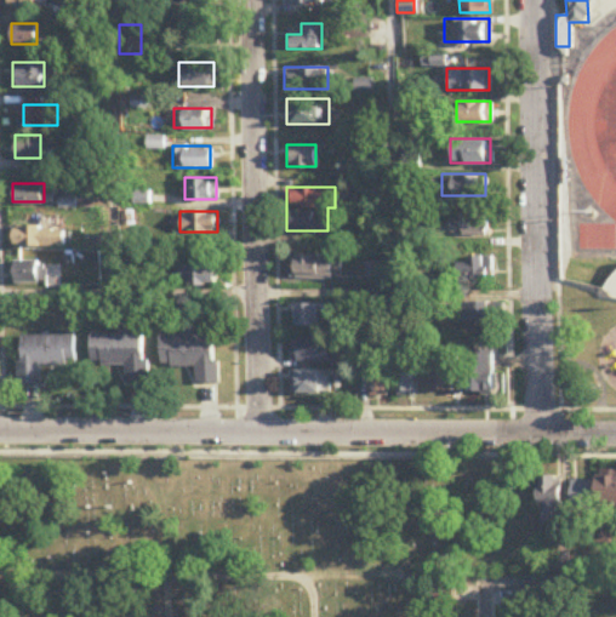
[(486,233),(486,213),(446,213),(446,233),(486,233)]
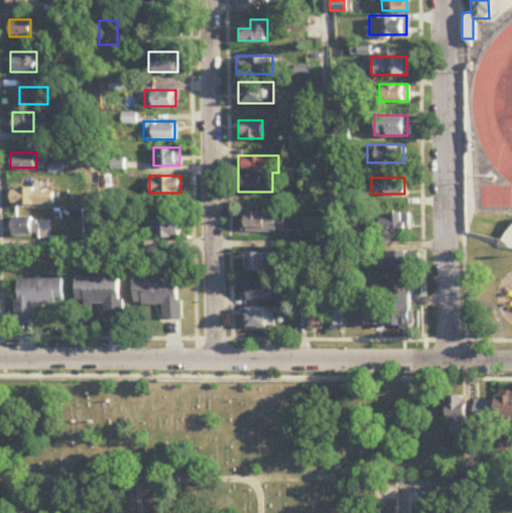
[(11,203),(52,203),(52,185),(11,185),(11,203)]
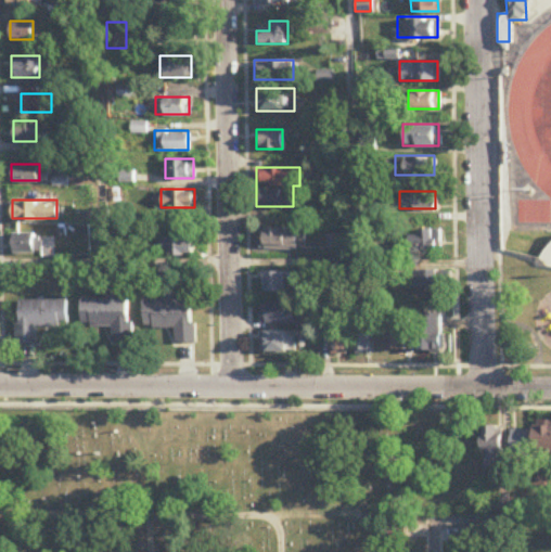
[(304,248),(304,229),(257,229),(257,248),(304,248)]
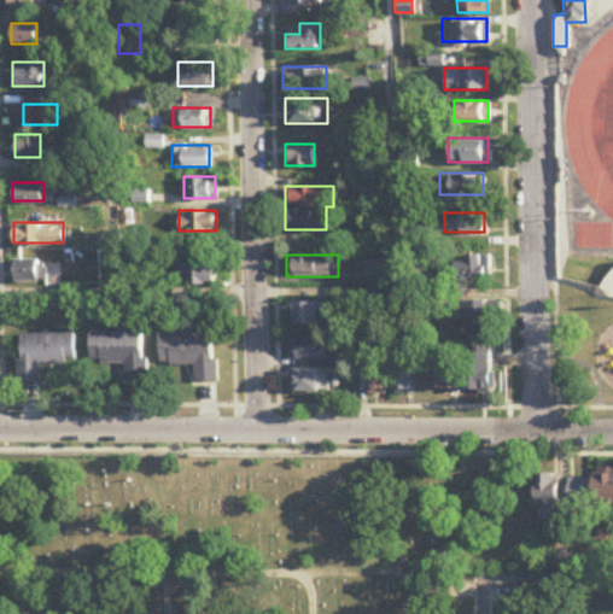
[(488,255),(454,255),(454,280),(488,280),(488,255)]
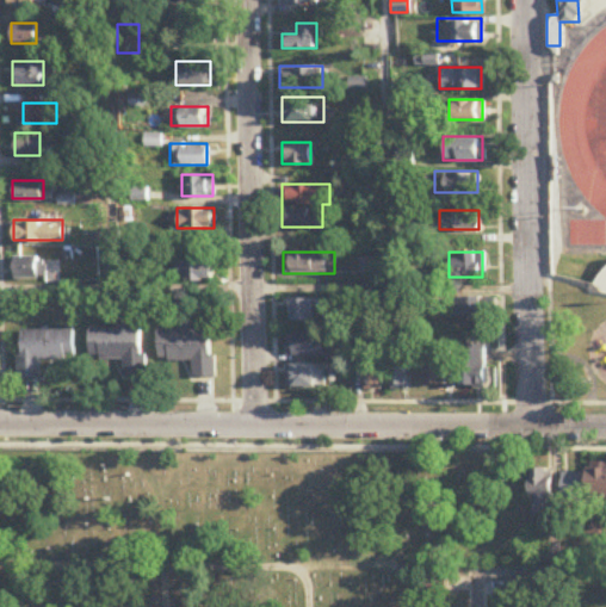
[(13,277),(41,277),(41,255),(13,255),(13,277)]
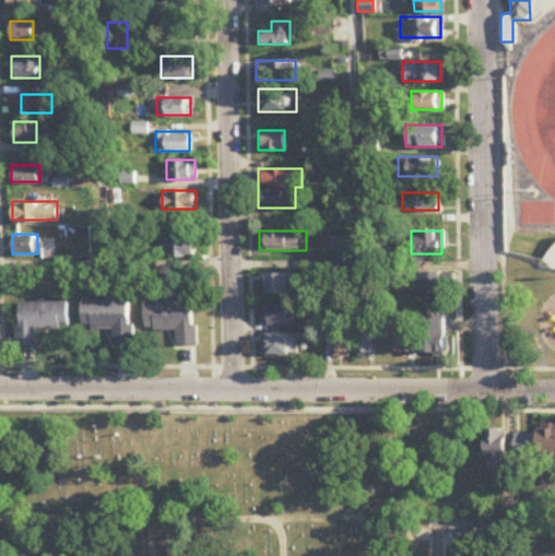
[(170,236),(170,257),(195,257),(195,236),(170,236)]
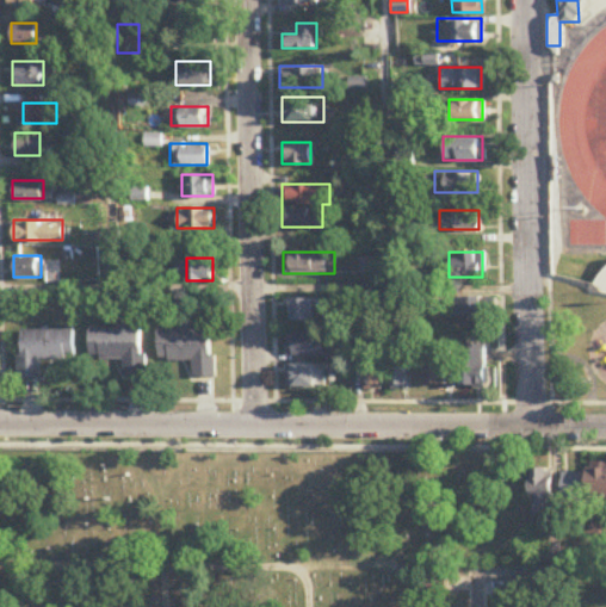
[(455,297),(455,317),(481,317),(481,297),(455,297)]
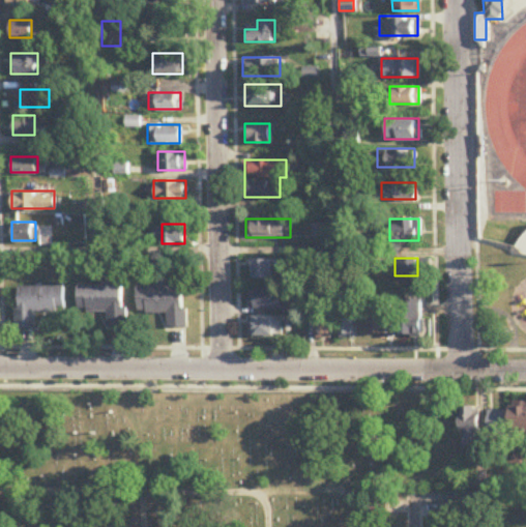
[(251,279),(271,279),(271,259),(251,259),(251,279)]
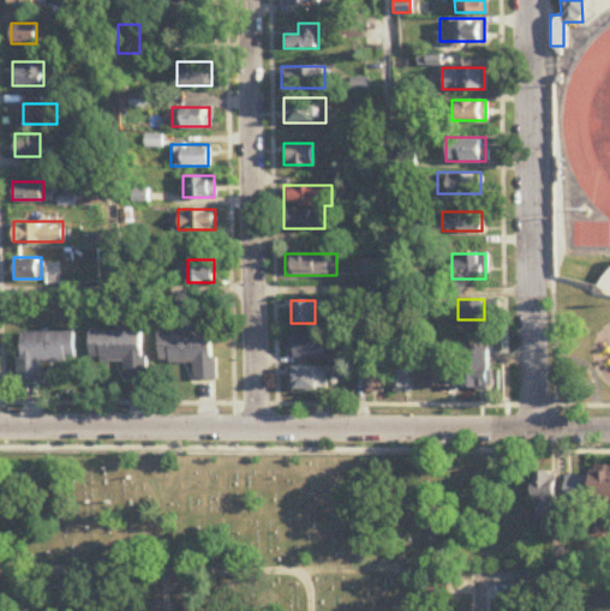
[(72,331),(16,330),(16,377),(37,377),(37,360),(72,360),(72,331)]
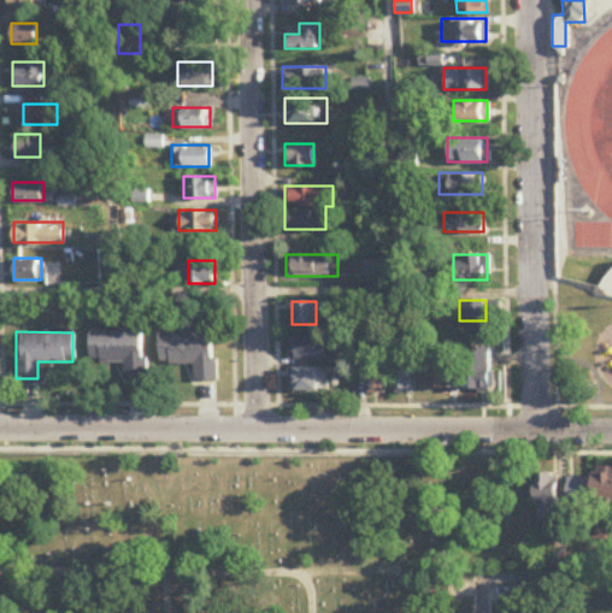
[(122,360),(122,378),(142,377),(142,331),(87,331),(88,361),(122,360)]
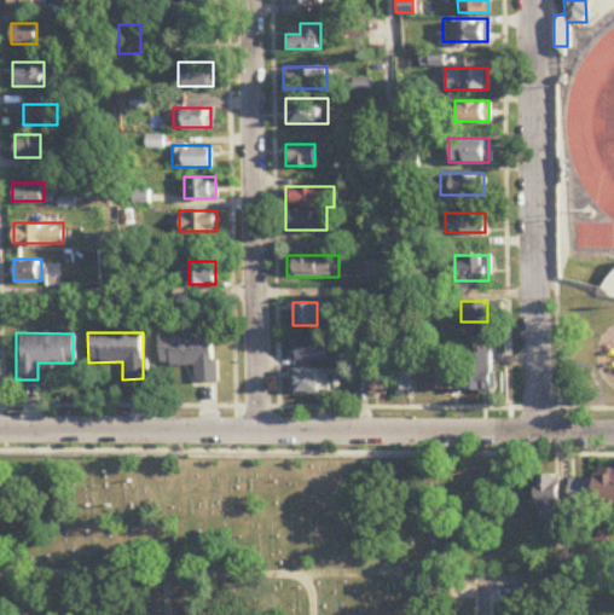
[(158,334),(158,364),(192,364),(192,381),(213,381),(214,335),(158,334)]
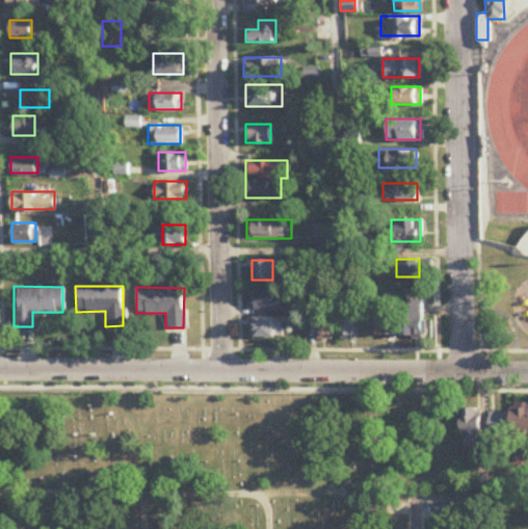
[(251,309),(285,309),(285,289),(251,289),(251,309)]
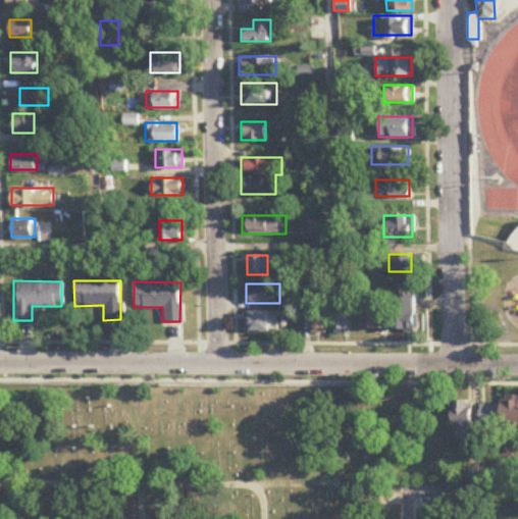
[(348,331),(348,293),(330,293),(330,331),(348,331)]
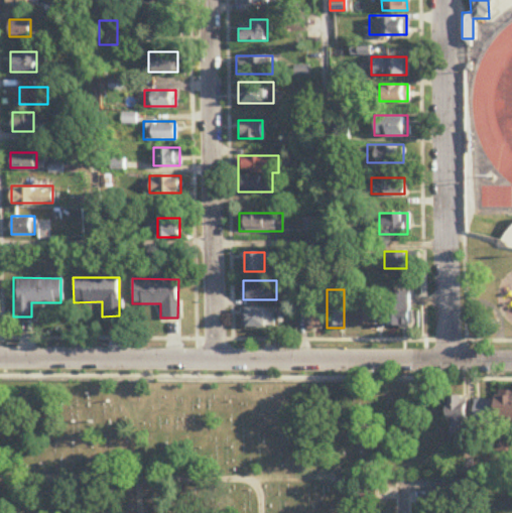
[(410,291),(389,291),(389,327),(410,327),(410,291)]
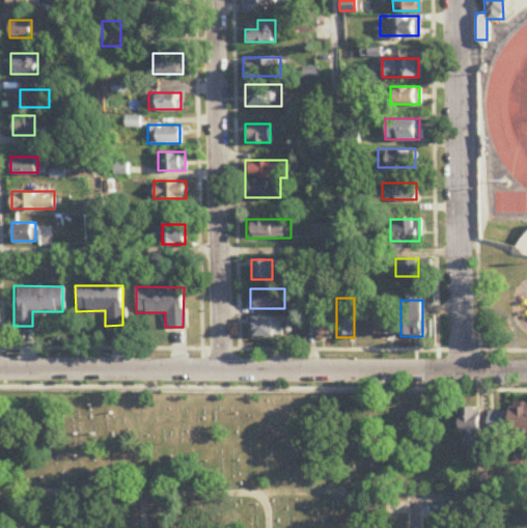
[(331,309),(313,309),(313,337),(331,337),(331,309)]
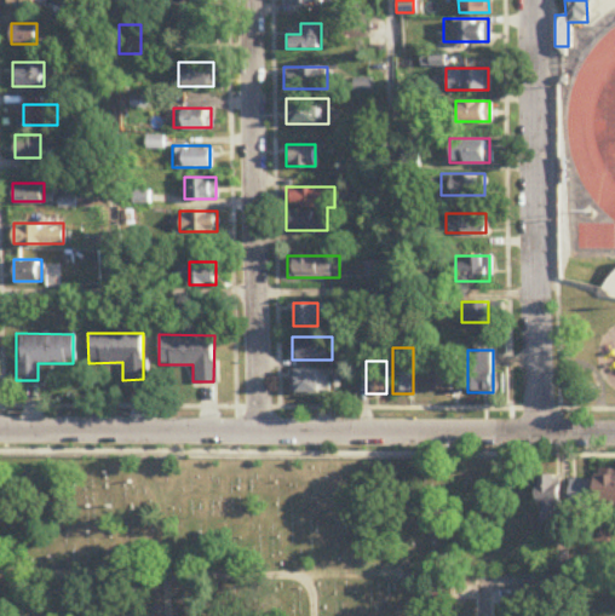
[(429,391),(457,391),(457,363),(429,363),(429,391)]
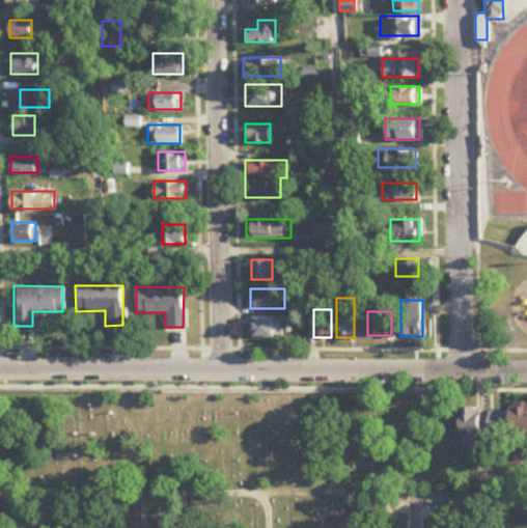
[(248,335),(280,335),(280,316),(248,316),(248,335)]
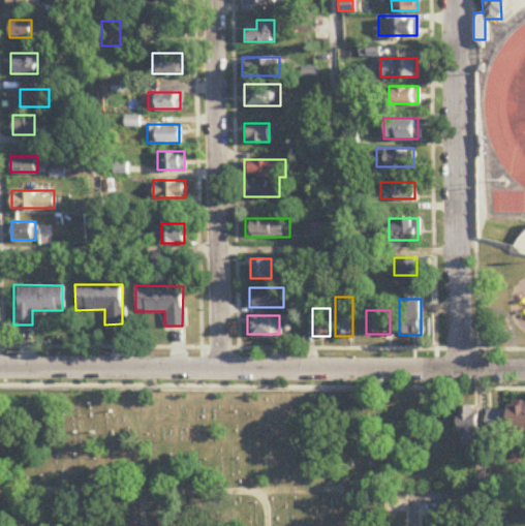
[(457,402),(469,402),(469,411),(473,411),(473,426),(472,426),(472,441),(457,441),(457,426),(455,426),(455,412),(457,412),(457,402)]
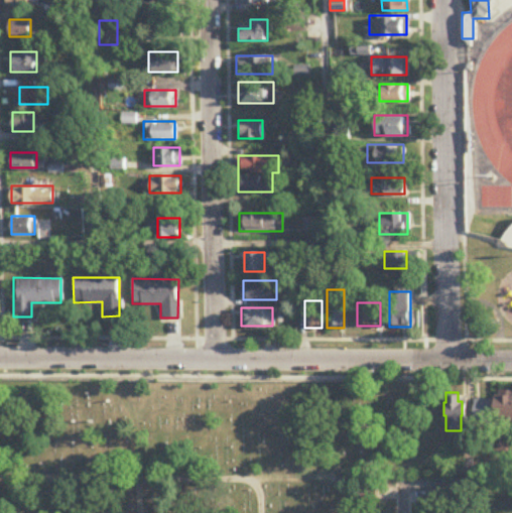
[(511,394),(493,395),(493,417),(511,417),(511,394)]
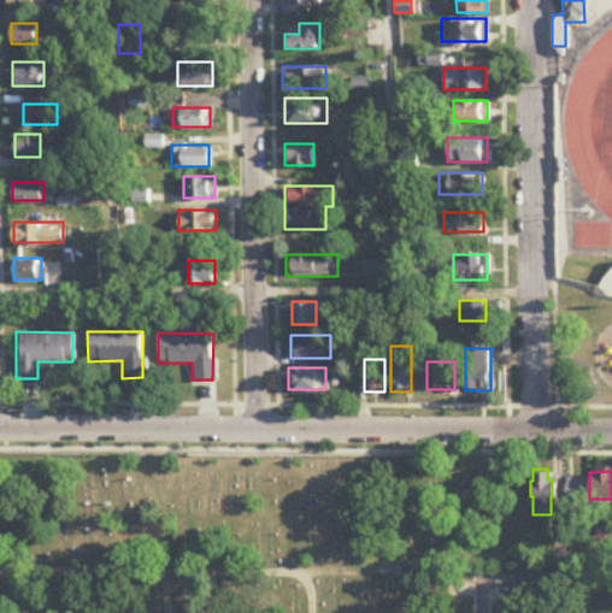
[(564,473),(582,473),(582,506),(564,506),(564,473)]
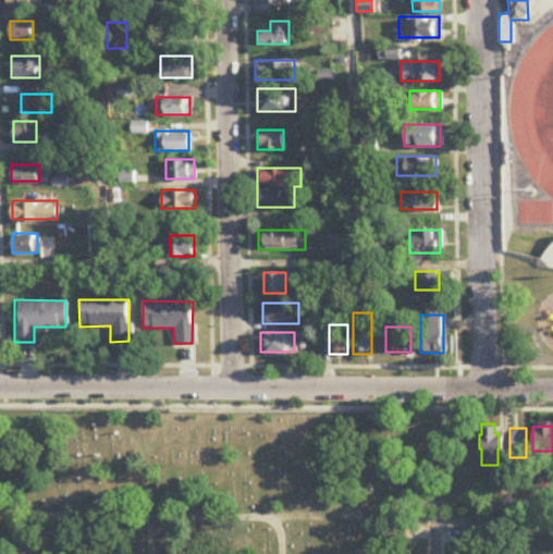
[(361,506),(361,519),(379,519),(379,506),(361,506)]
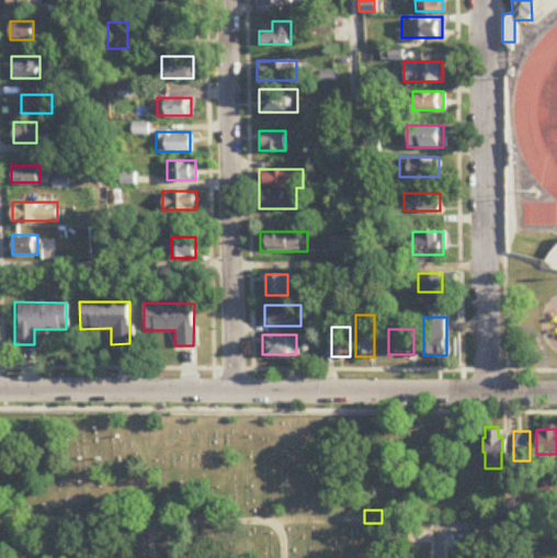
[(385,532),(401,532),(401,547),(385,547),(385,532)]
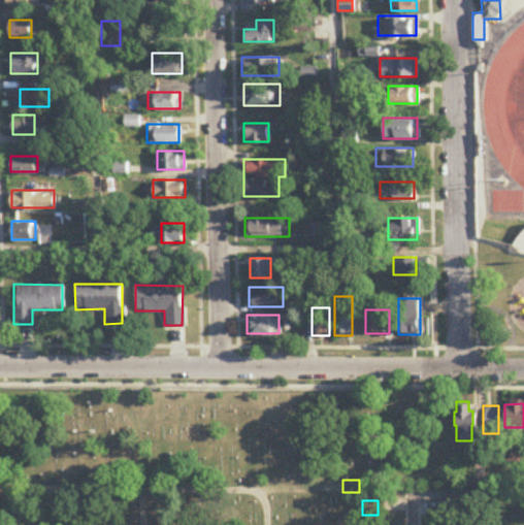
[(435,513),(451,513),(451,501),(435,501),(435,513)]
